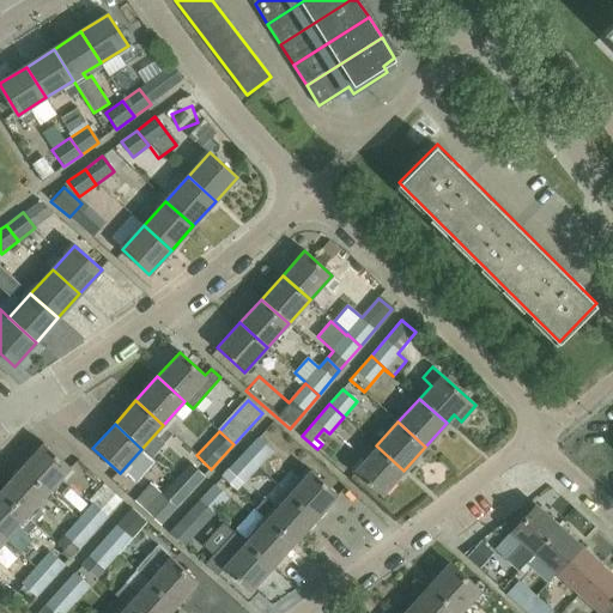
[(256,438),(243,454),(258,467),(272,451),(256,438)]
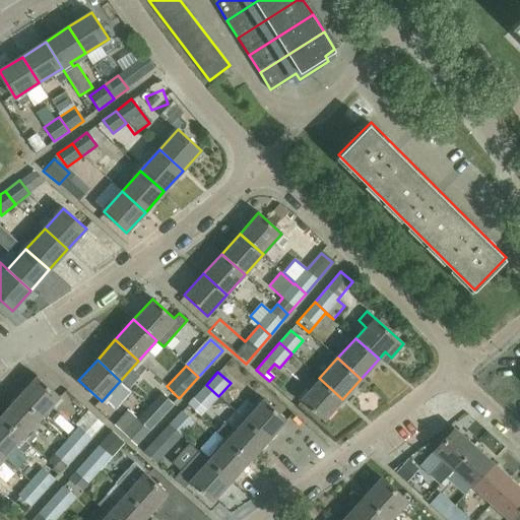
[(37,375),(18,396),(42,417),(60,396),(37,375)]
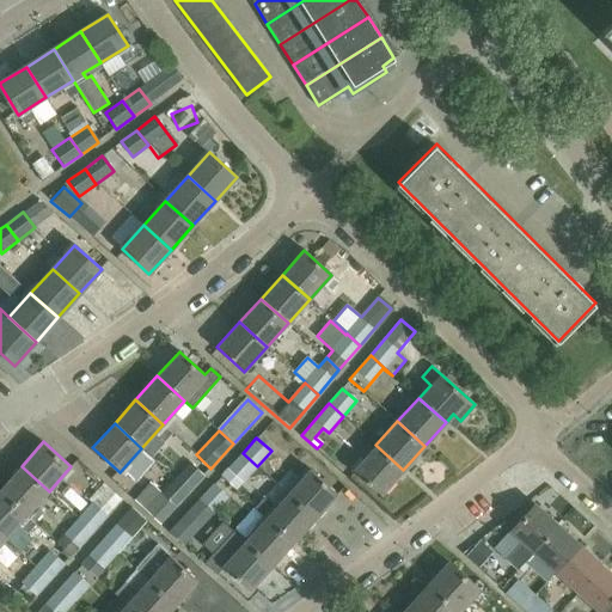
[(381,494),(403,470),(375,445),(354,469),(381,494)]
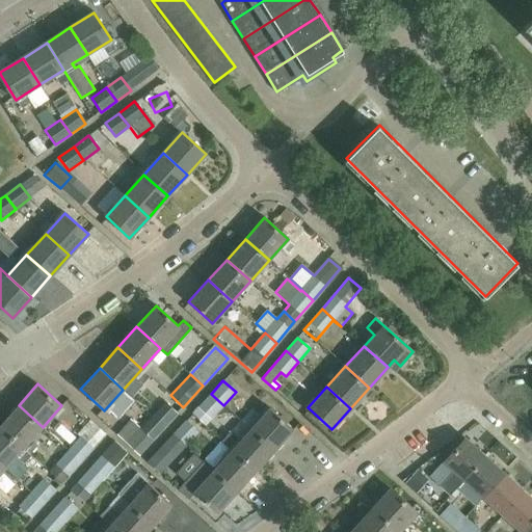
[(223,405),(211,394),(191,415),(204,426),(223,405)]
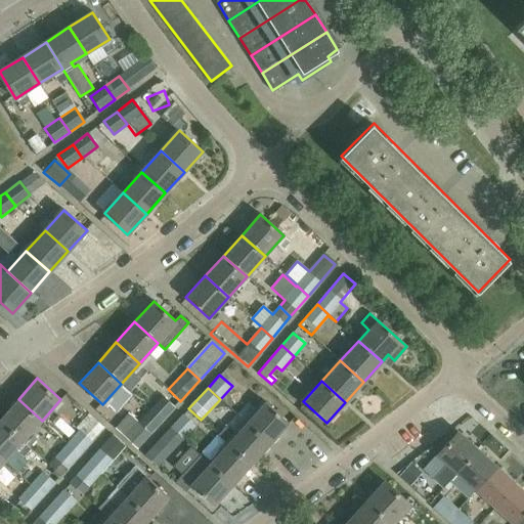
[(149,408),(163,421),(175,407),(162,395),(149,408)]
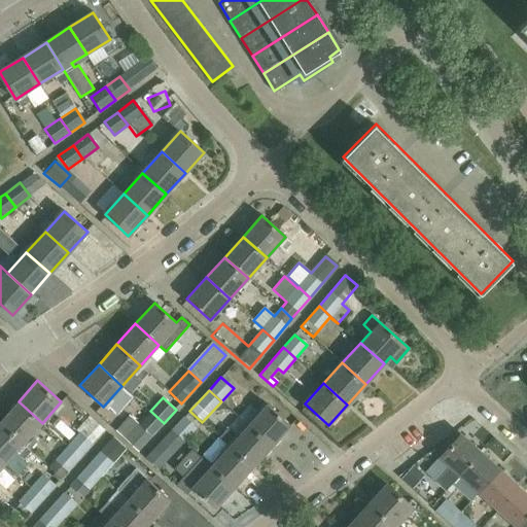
[(42,423),(19,401),(0,421),(0,422),(23,443),(23,444),(29,449),(37,441),(31,435),(42,423)]
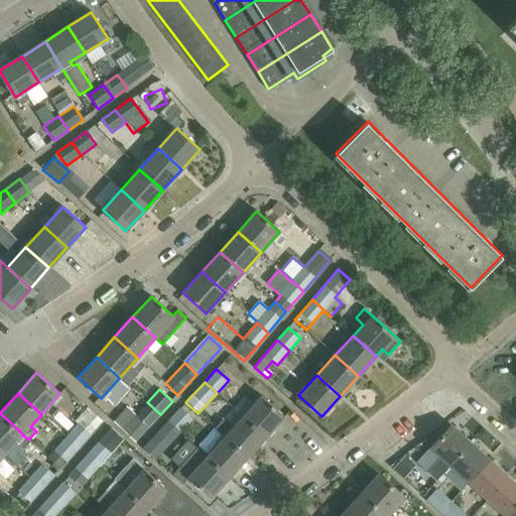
[(243,416),(265,437),(284,417),(261,396),(243,416)]
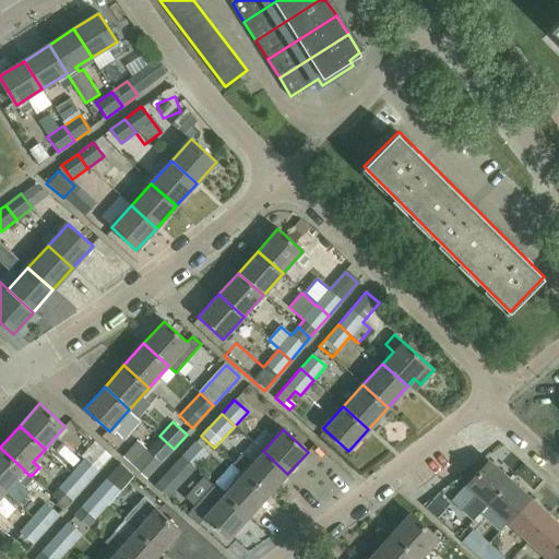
[(137,440),(121,456),(145,478),(174,449),(159,436),(147,449),(138,439),(137,440)]
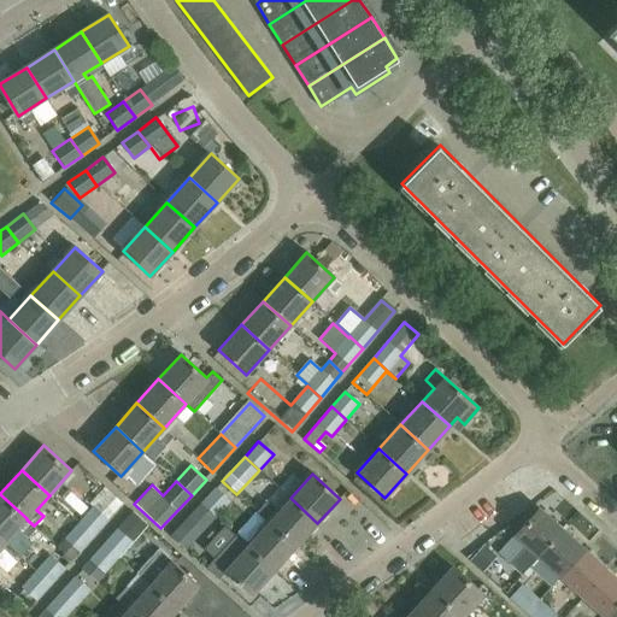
[(78,522),(93,535),(122,503),(104,487),(89,504),(92,506),(78,522)]
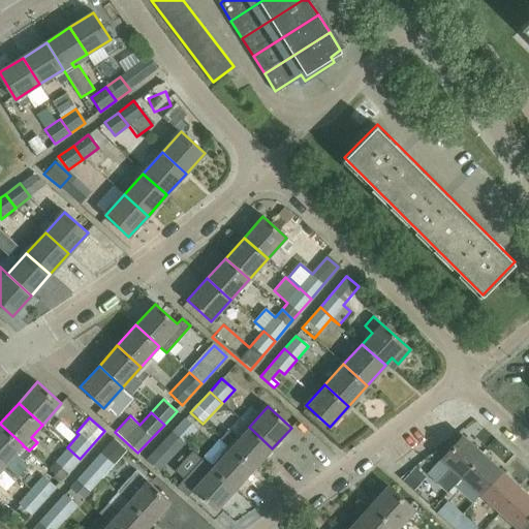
[(172,432),(184,443),(196,430),(184,418),(172,432)]
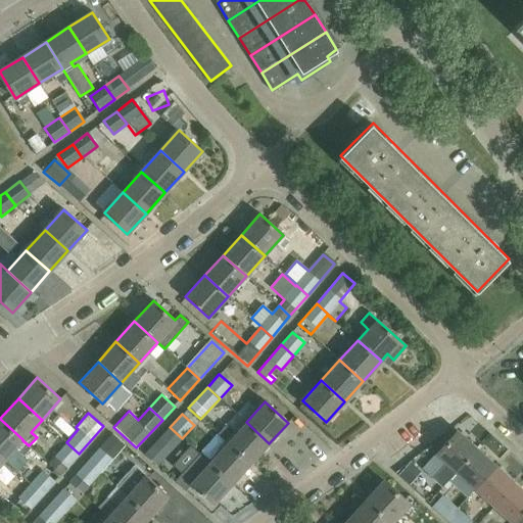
[(0,457),(4,461),(22,440),(22,439),(0,419),(0,457)]
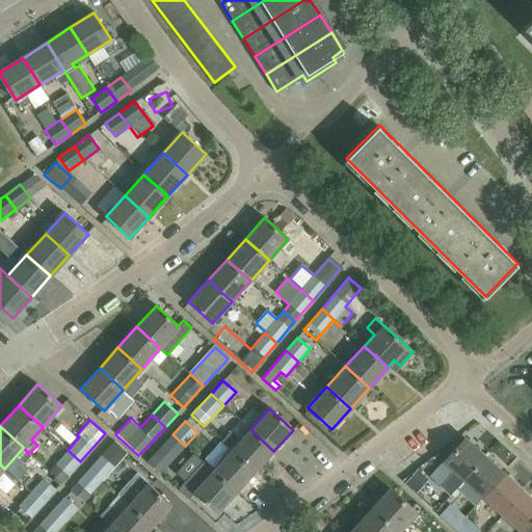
[(222,442),(255,472),(273,451),(250,429),(239,442),(230,433),(222,442)]
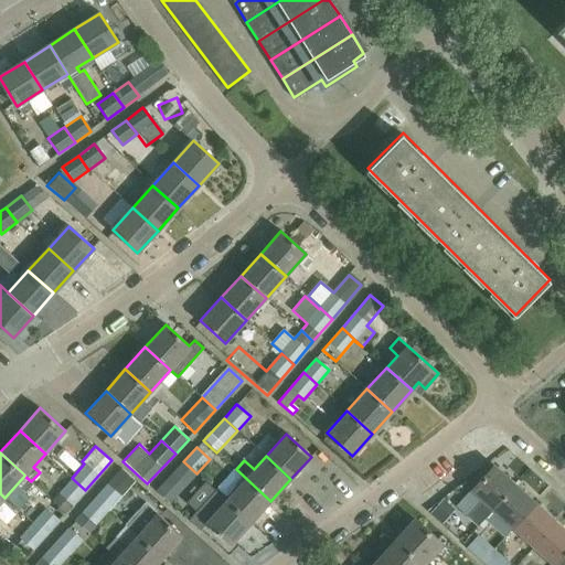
[(196,473),(183,461),(170,476),(182,488),(196,473)]
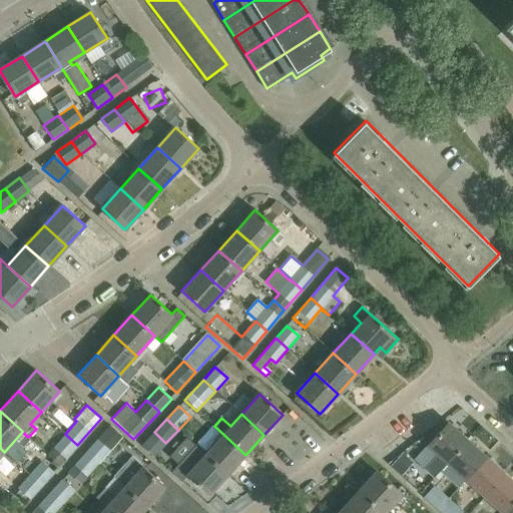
[(438,452),(448,462),(467,441),(448,423),(415,460),(424,467),(438,452)]
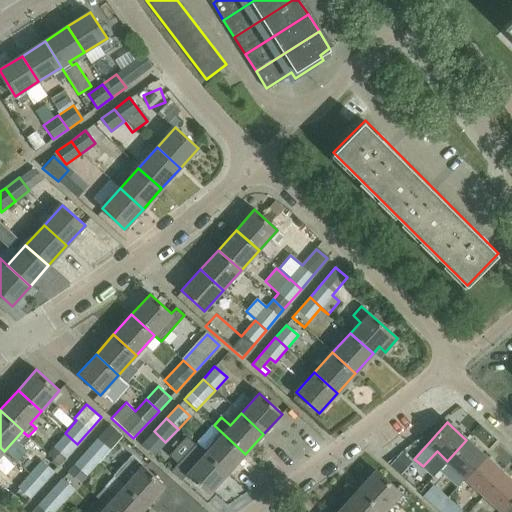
[(85,451),(98,463),(122,435),(109,424),(85,451)]
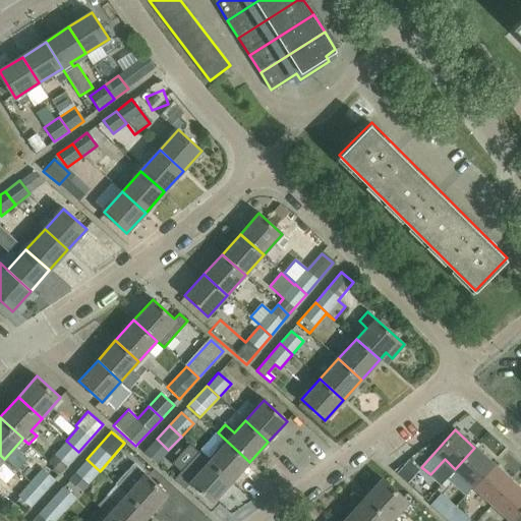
[(231,482),(249,462),(218,432),(217,433),(226,442),(208,461),(231,482)]
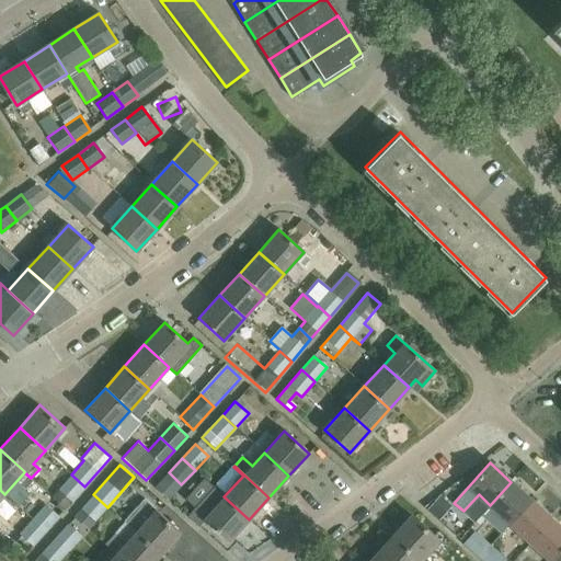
[(84,487),(71,474),(52,497),(65,510),(84,487)]
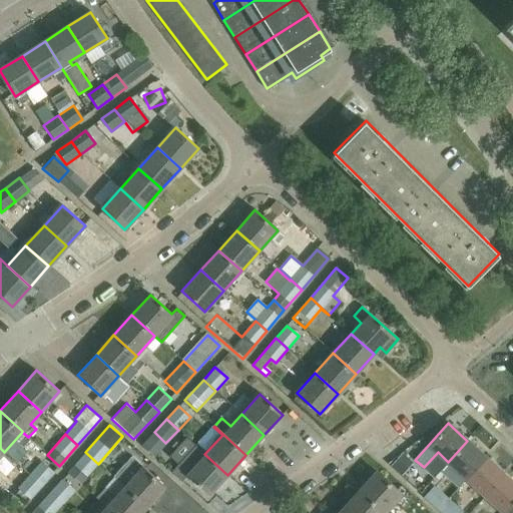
[(448,462),(467,479),(486,458),(467,441),(448,462)]
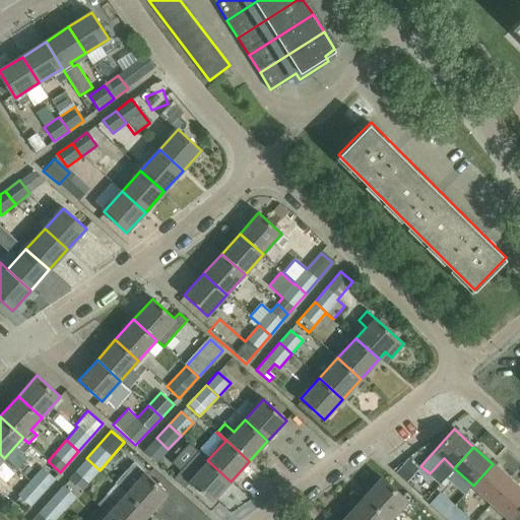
[(81,491),(100,470),(86,458),(68,479),(81,491)]
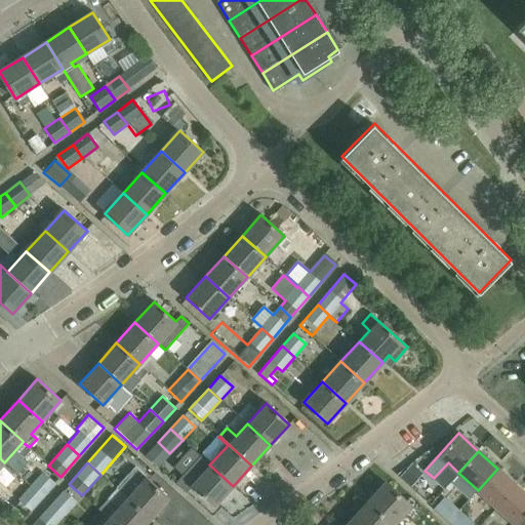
[(214,507),(233,486),(209,465),(191,485),(214,507)]
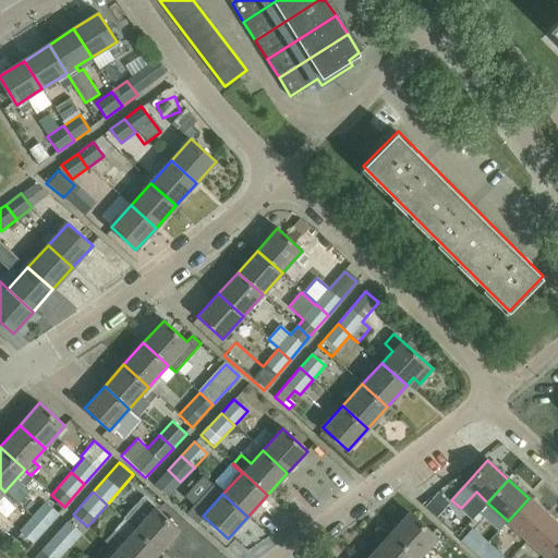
[(529,498),(508,521),(528,540),(548,516),(529,498)]
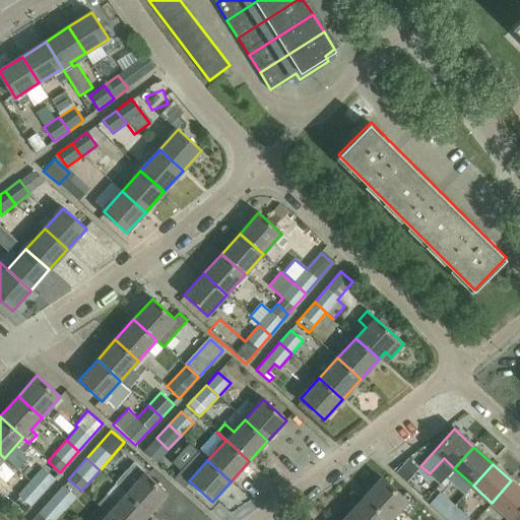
[(42,467),(30,480),(43,492),(54,478),(42,467)]
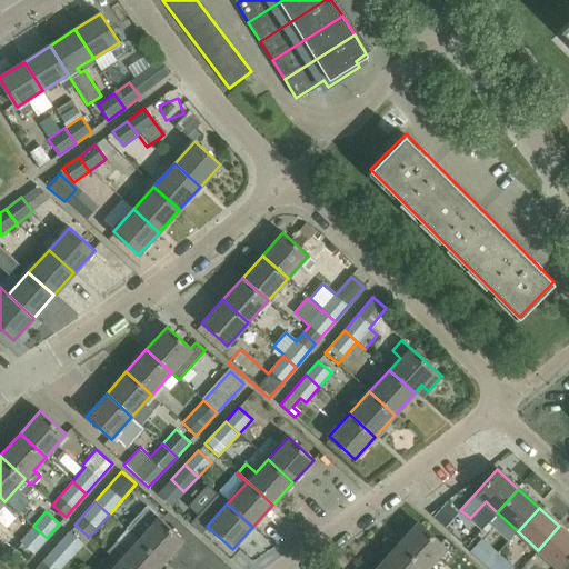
[(158,517),(138,540),(162,562),(182,540),(158,517)]
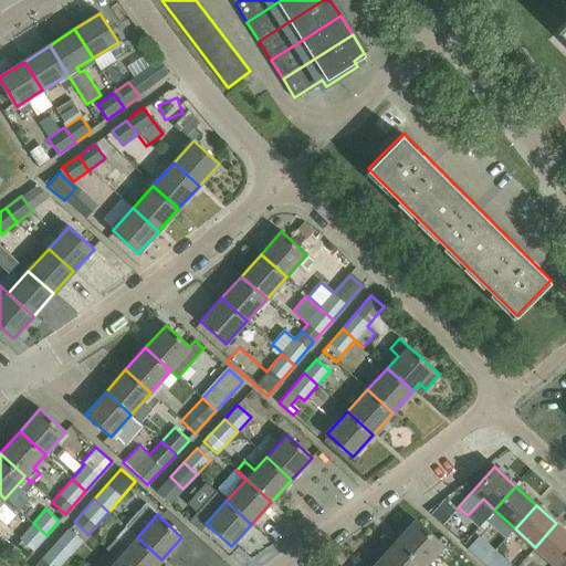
[(416,521),(397,541),(425,565),(443,545),(416,521)]
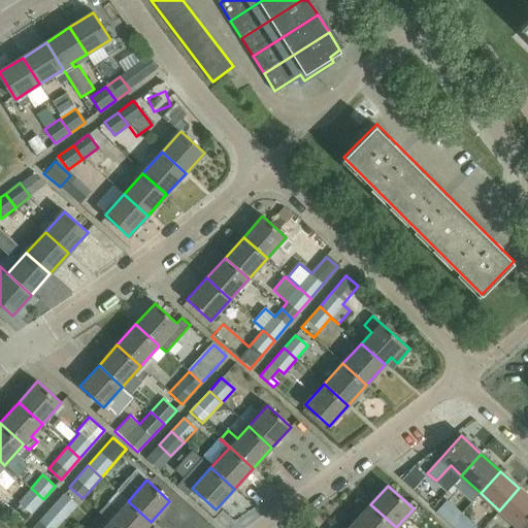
[(43,499),(31,488),(18,502),(31,514),(43,499)]
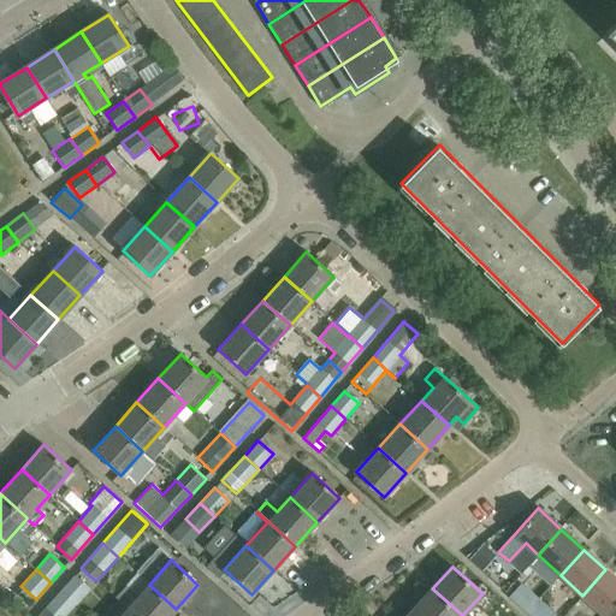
[(615,579),(605,569),(582,596),(605,615),(615,603),(615,579)]
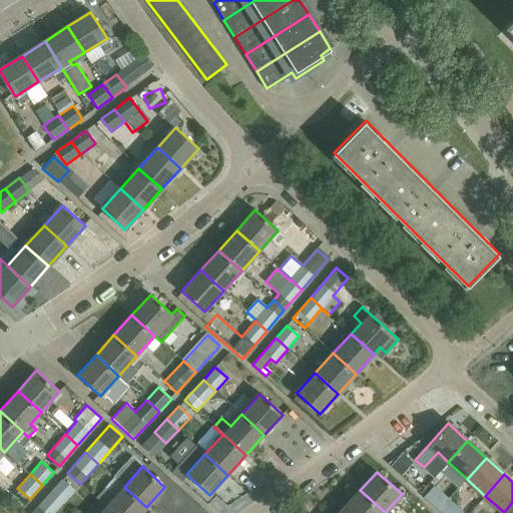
[(61,480),(49,492),(61,503),(73,491),(61,480)]
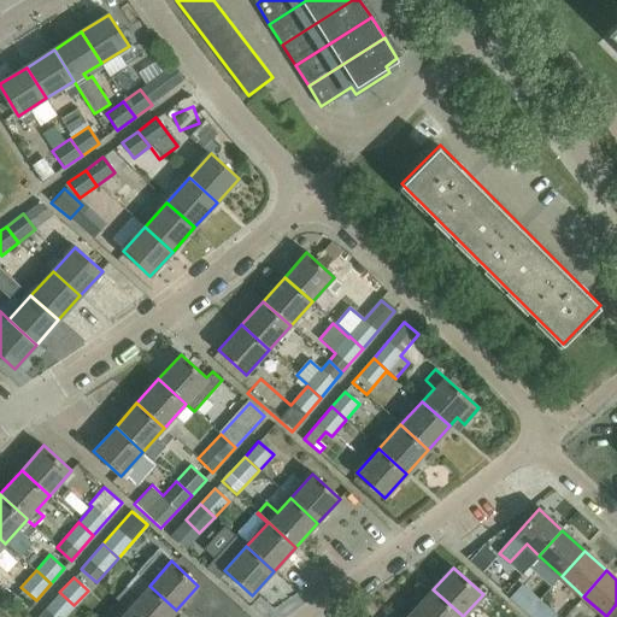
[(507,599),(526,615),(539,601),(519,585),(507,599)]
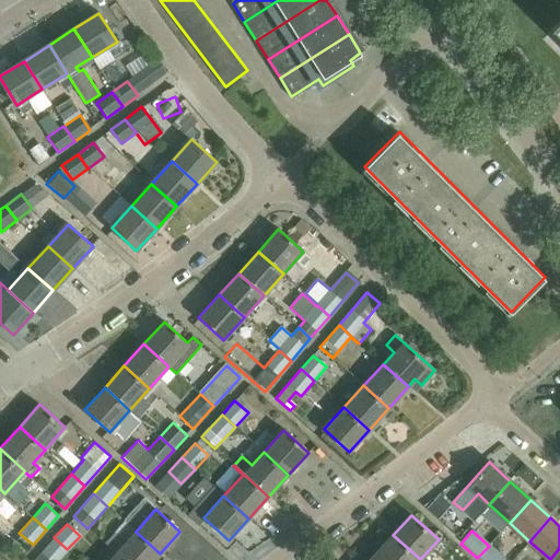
[(123,559),(153,559),(160,553),(136,532),(125,543),(114,533),(105,544),(123,559)]
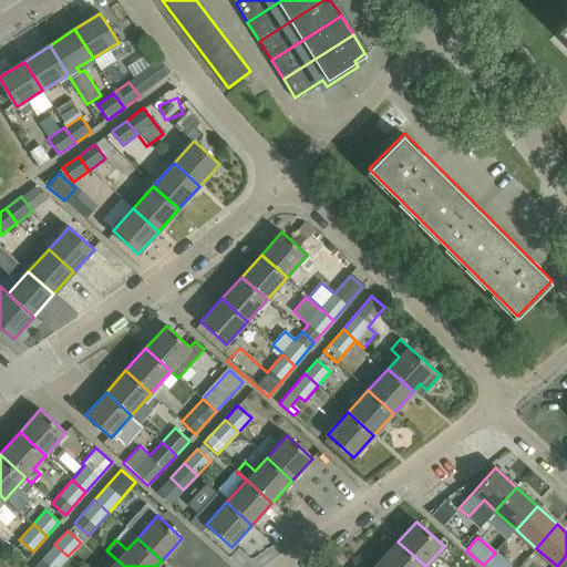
[(398,542),(380,563),(384,566),(424,566),(425,566),(398,542)]
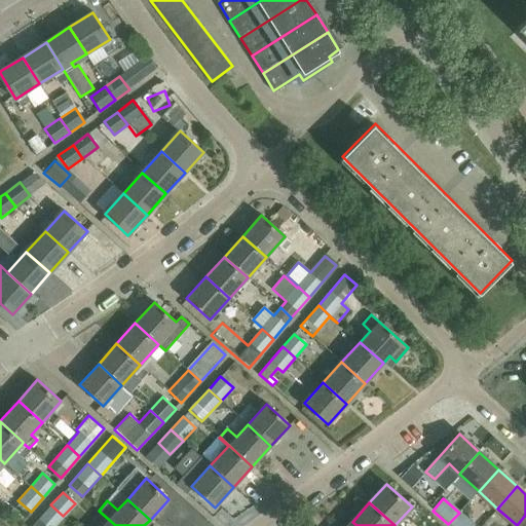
[(53,525),(63,516),(50,504),(31,525),(53,525)]
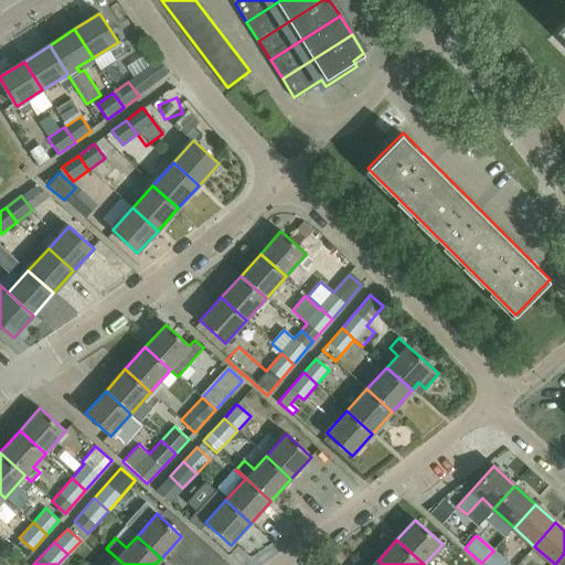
[(109,564),(124,564),(106,548),(105,548),(116,558),(109,564)]
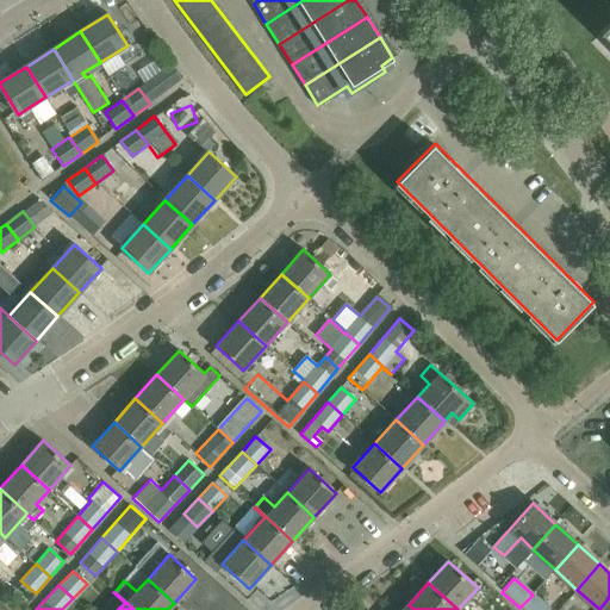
[(548,609),(549,609),(533,595),(520,608),(522,609),(548,609)]
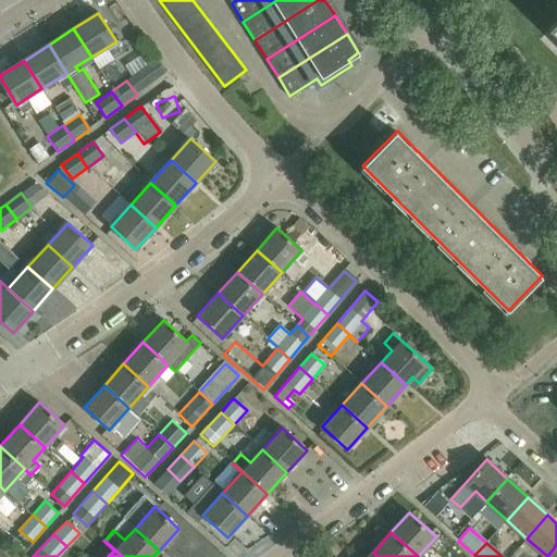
[(556,556),(556,545),(547,556),(556,556)]
